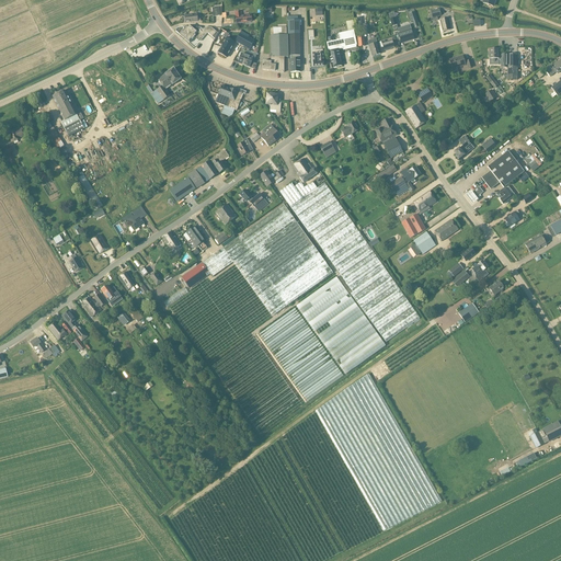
[(241,12),(235,12),(237,23),(237,24),(238,24),(252,22),(251,14),(241,15),(241,12)]
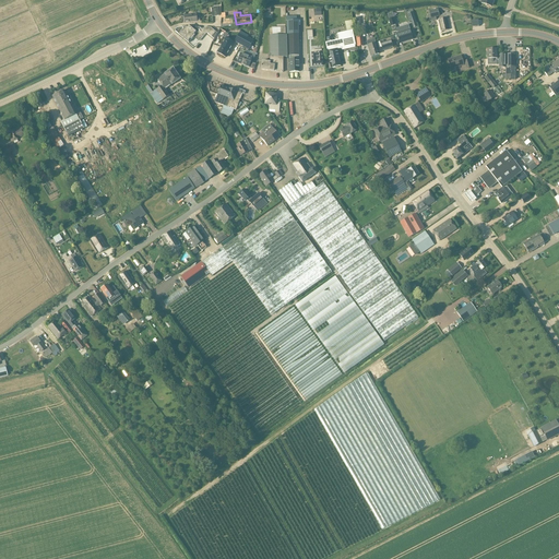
[(192,15),(183,16),(185,22),(185,23),(197,22),(200,21),(200,19),(197,19),(197,14),(192,14),(192,15)]
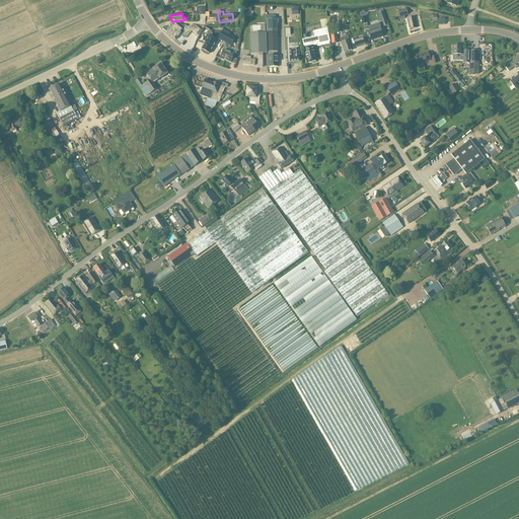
[(408,18),(410,28),(417,27),(414,16),(408,18)]
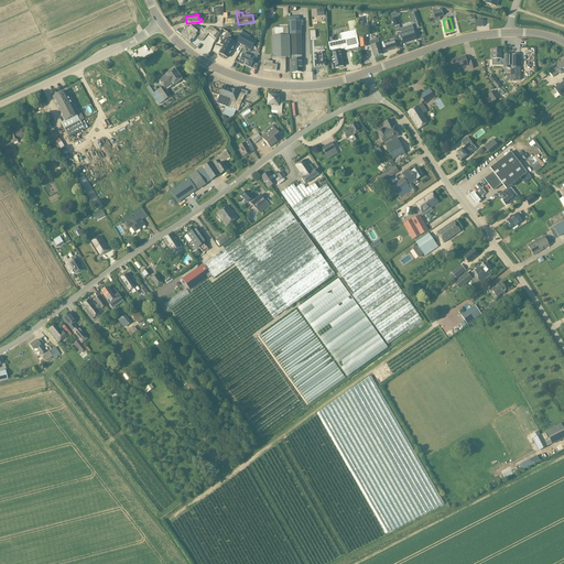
[(292,56),(292,60),(292,73),(302,73),(302,56),(301,34),(302,34),(301,21),(289,21),(290,35),(291,35),(291,56),(292,56)]
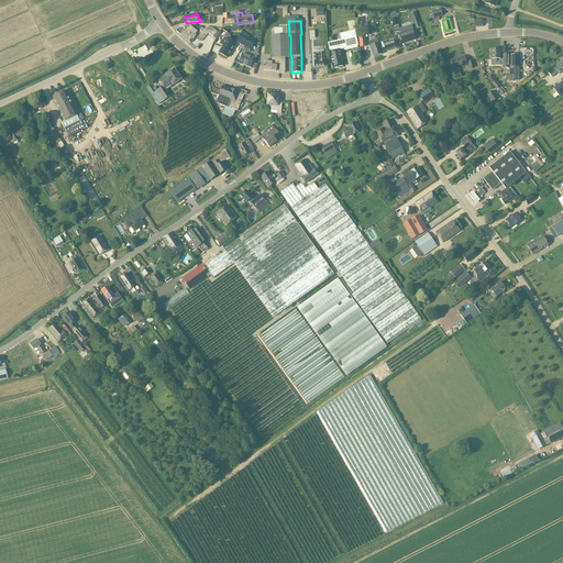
[(327,43),(329,52),(333,68),(343,66),(339,50),(344,48),(344,51),(357,48),(357,46),(359,46),(355,31),(356,31),(354,21),(348,22),(349,32),(340,34),(341,41),(327,43)]
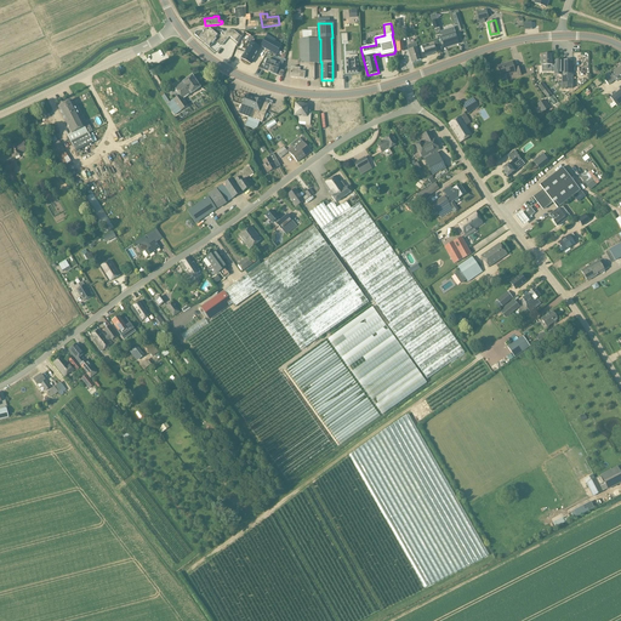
[(195,33),(194,35),(210,47),(215,41),(216,40),(222,46),(229,36),(238,44),(241,38),(234,30),(227,30),(224,33),(222,30),(206,29),(199,30),(197,32),(195,33)]
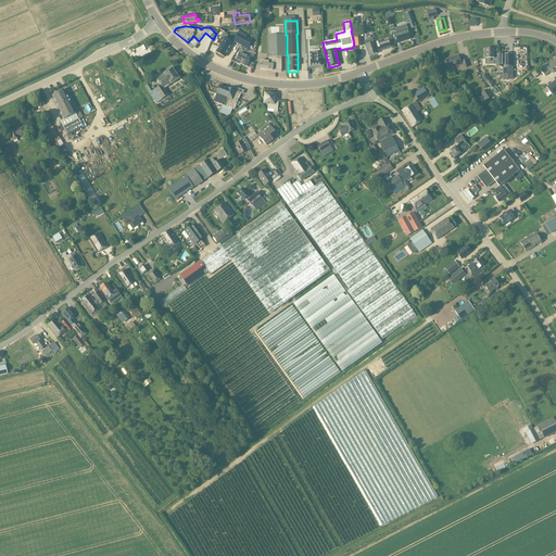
[(258,70),(273,71),(281,72),(282,57),(286,57),(285,35),(283,35),(283,27),(278,27),(276,27),(276,29),(270,29),(270,35),(267,35),(268,58),(267,62),(260,61),(258,70)]
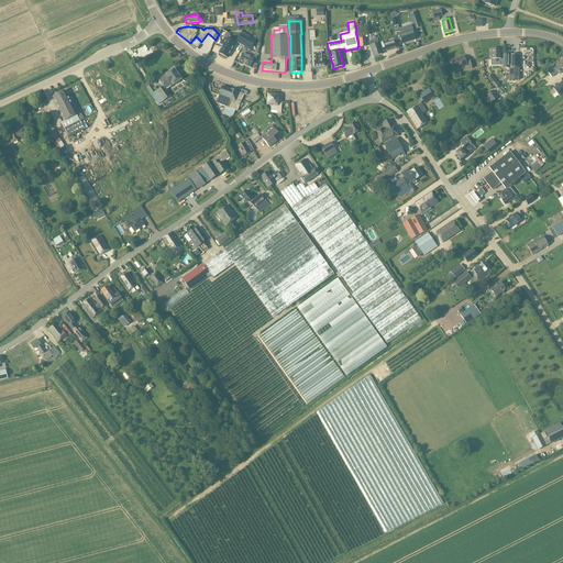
[(216,40),(214,43),(222,46),(219,53),(228,58),(234,45),(229,42),(230,41),(227,39),(230,34),(221,30),(219,34),(216,40)]
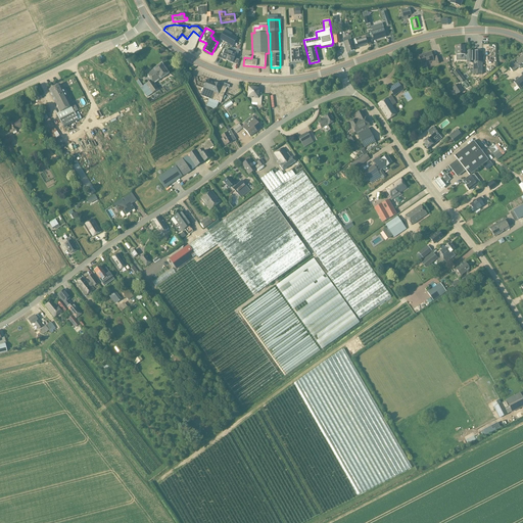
[(370,29),(371,32),(374,39),(377,38),(377,39),(385,36),(382,28),(375,31),(374,28),(370,29)]
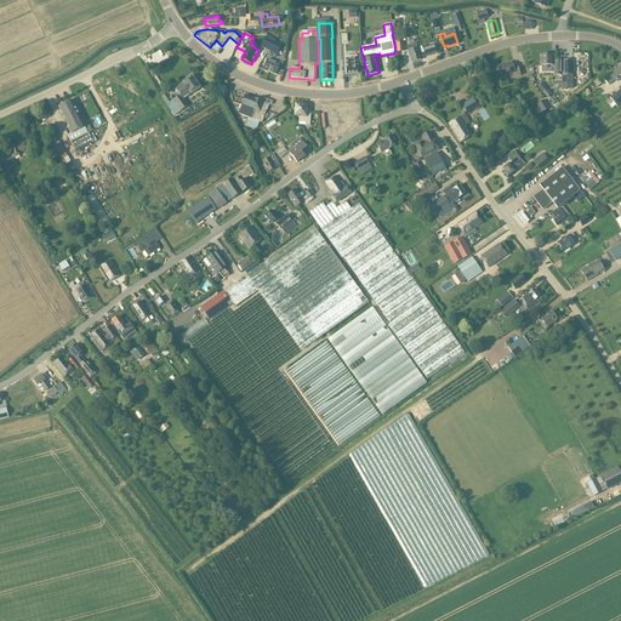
[(275,40),(267,35),(261,46),(277,55),(281,46),(274,43),(275,40)]
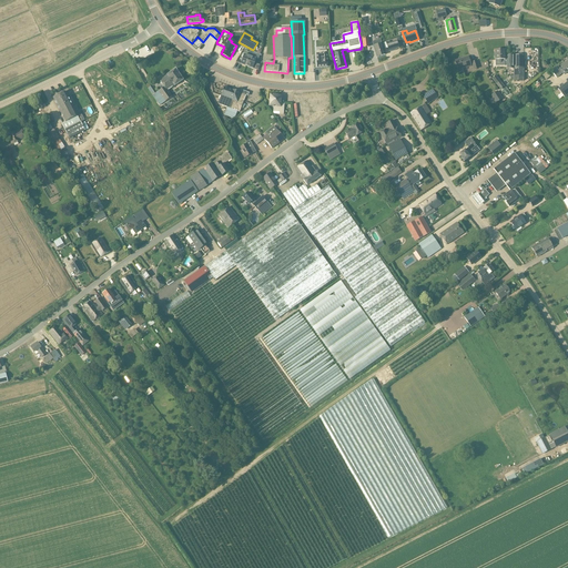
[(385,49),(387,48),(389,52),(396,51),(396,50),(399,49),(397,41),(389,43),(388,41),(383,43),(385,49)]
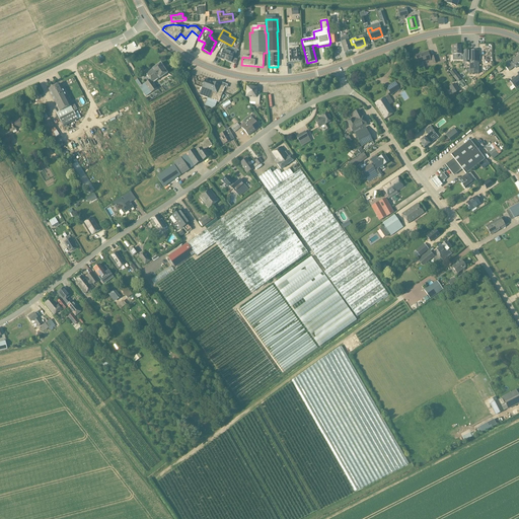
[(342,43),(345,52),(352,50),(349,40),(342,43)]
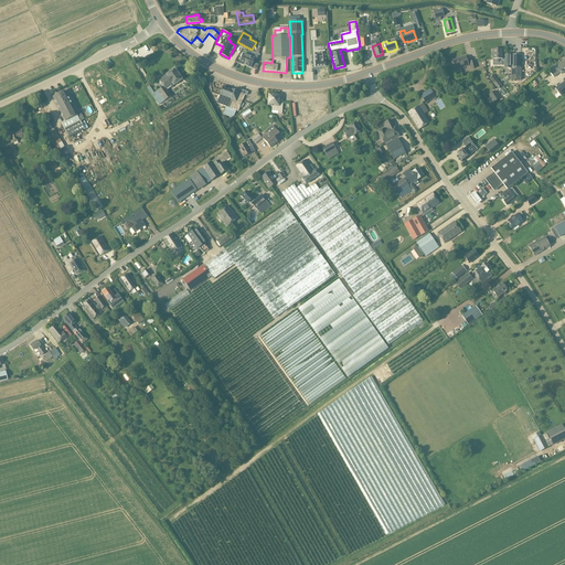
[(315,52),(316,67),(326,66),(324,51),(315,52)]
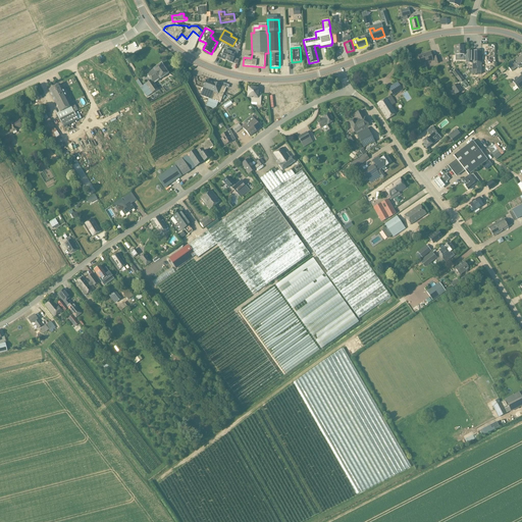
[(481,51),(464,51),(464,47),(455,47),(455,55),(464,55),(466,55),(466,63),(472,63),(472,70),(481,70),(481,51)]
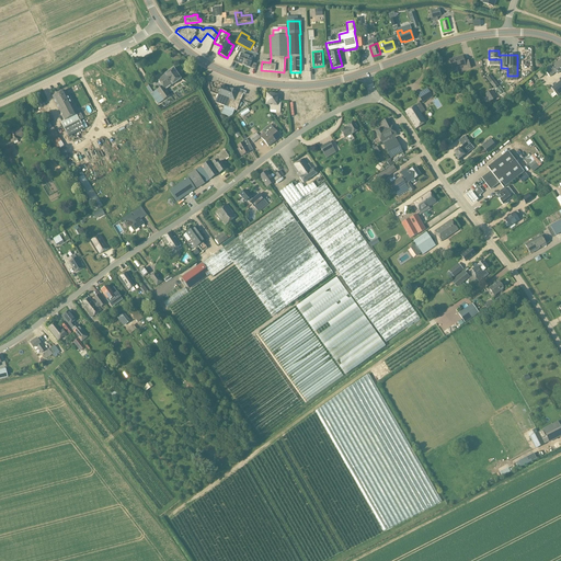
[(248,56),(243,66),(249,68),(253,58),(254,59),(256,55),(250,53),(249,56),(248,56)]
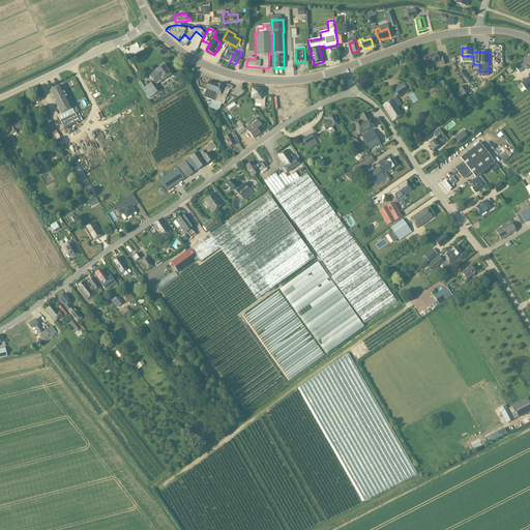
[(228,51),(225,60),(230,62),(234,53),(228,51)]
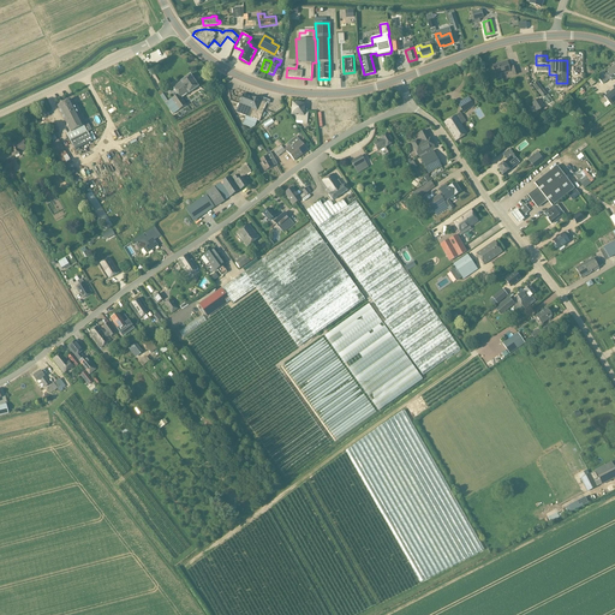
[(493,66),(495,76),(511,72),(507,61),(493,66)]
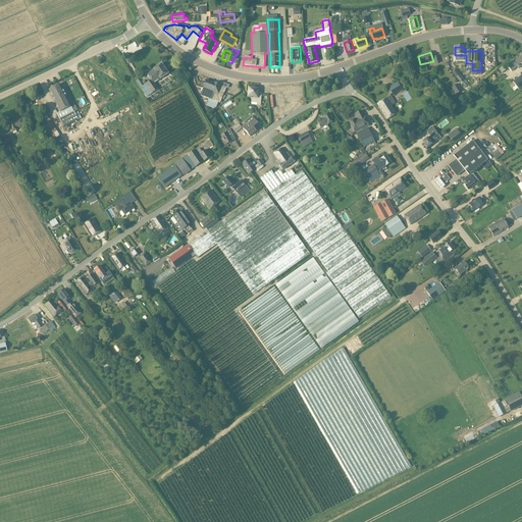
[(440,63),(440,62),(442,61),(441,55),(438,56),(438,55),(433,57),(435,64),(440,63)]
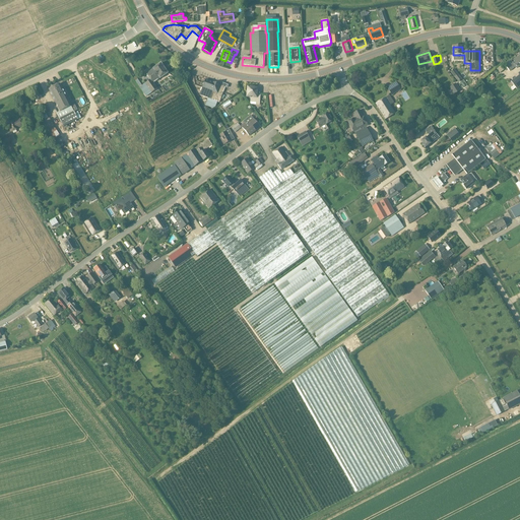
[(516,69),(519,65),(519,55),(511,62),(511,61),(505,66),(509,71),(515,67),(516,69)]
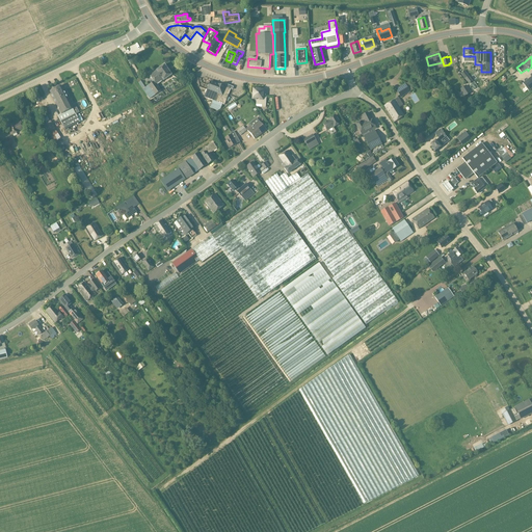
[(163,81),(171,75),(164,64),(156,71),(157,72),(150,76),(154,82),(143,89),(150,99),(161,91),(157,85),(163,81)]
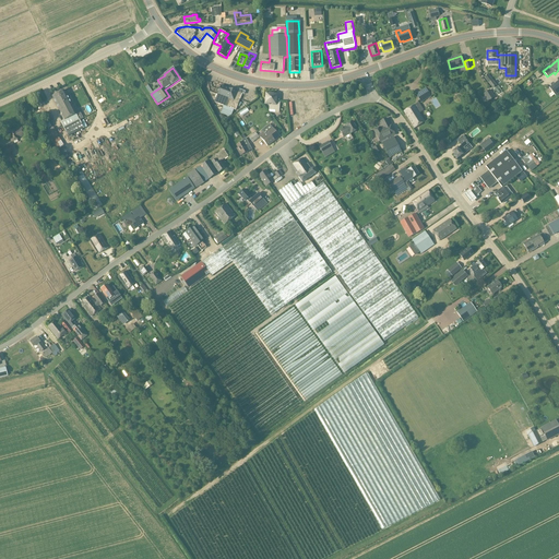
[(487,74),(484,76),(495,91),(498,87),(487,74)]
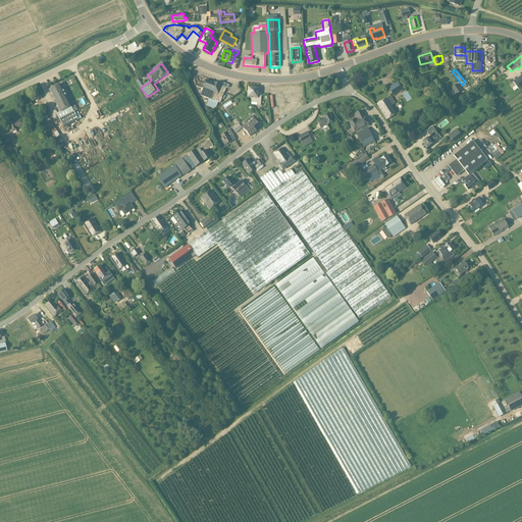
[(220,103),(226,88),(228,89),(229,85),(222,83),(221,86),(206,80),(200,96),(210,99),(213,92),(214,93),(212,100),(220,103)]
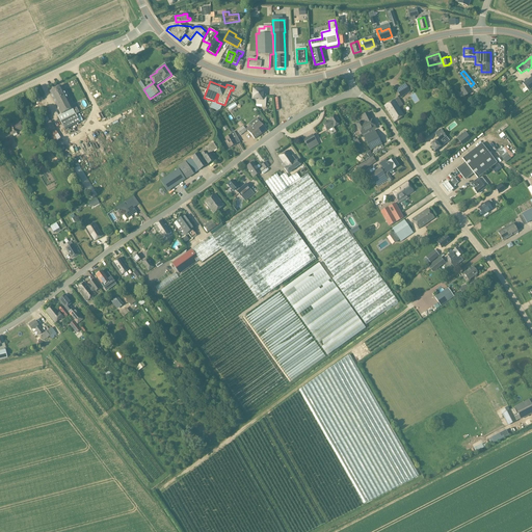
[(396,89),(401,98),(407,94),(408,95),(410,92),(405,84),(396,89)]
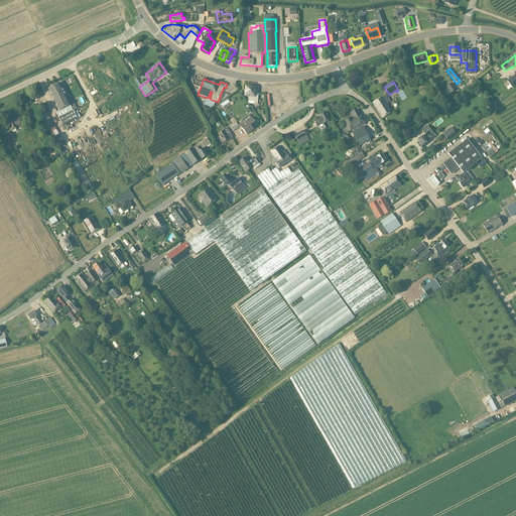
[(453,83),(446,87),(450,94),(457,90),(453,83)]
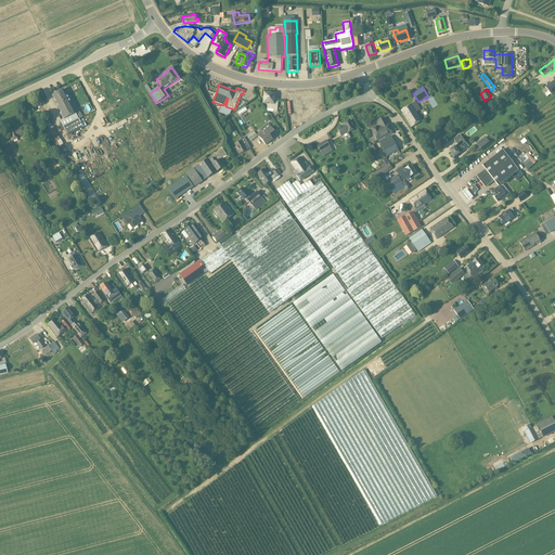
[(64,90),(59,93),(65,107),(71,104),(64,90)]
